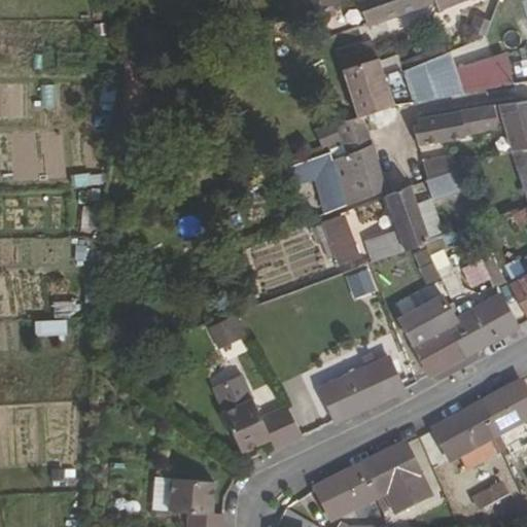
[(289,0),(294,18),(354,0),(289,0)]
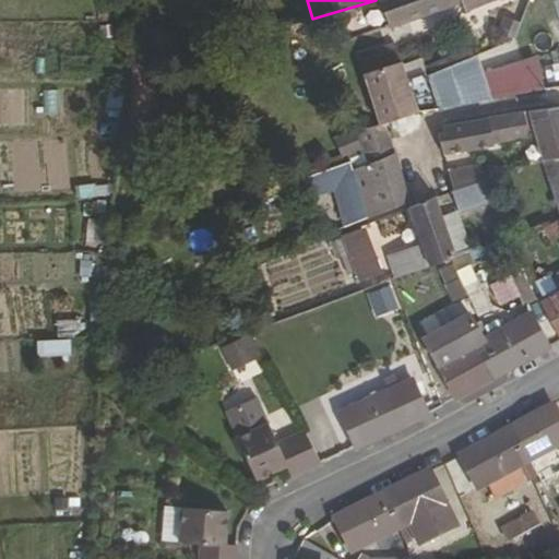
[(378,0),(390,28),(392,28),(461,3),(464,13),(496,0),(378,0)]
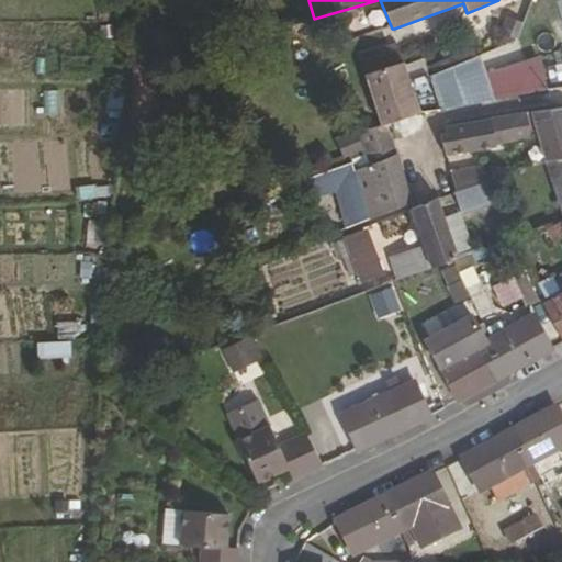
[(405,62),(397,41),(358,55),(366,76),(405,62)]
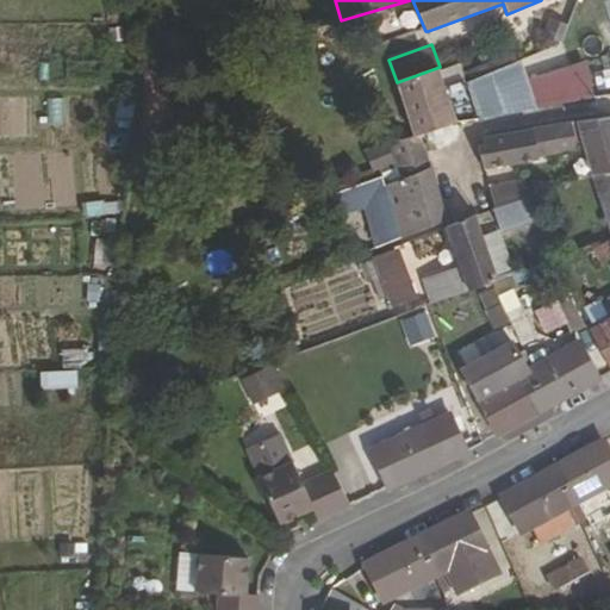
[(609,60),(567,69),(573,103),(609,95),(609,60)]
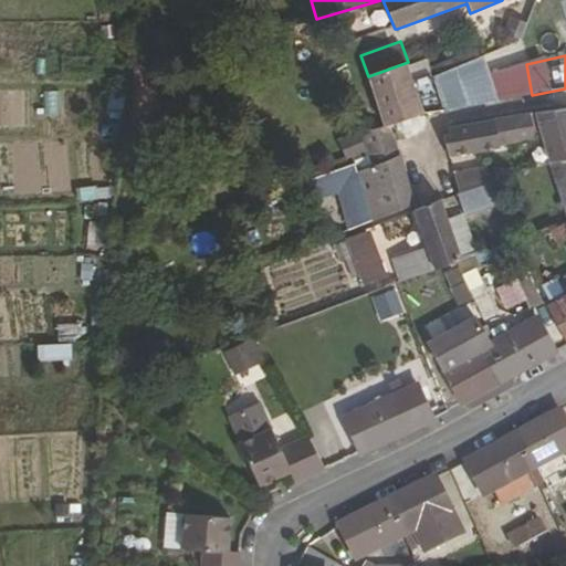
[(368,76),(385,126),(389,125),(417,116),(446,112),(432,77),(426,60),(410,66),(408,62),(368,76)]
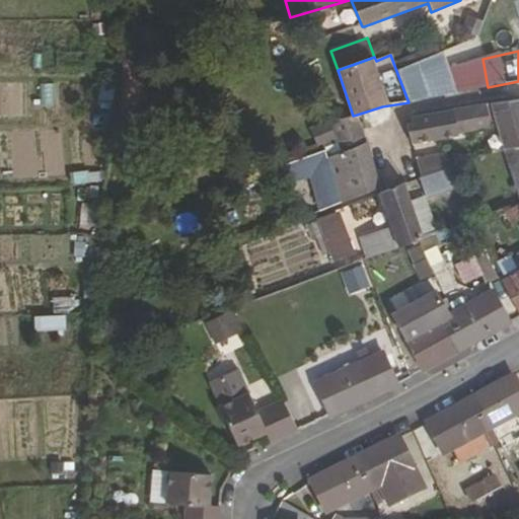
[(441,95),(428,58),(396,71),(409,102),(441,95)]
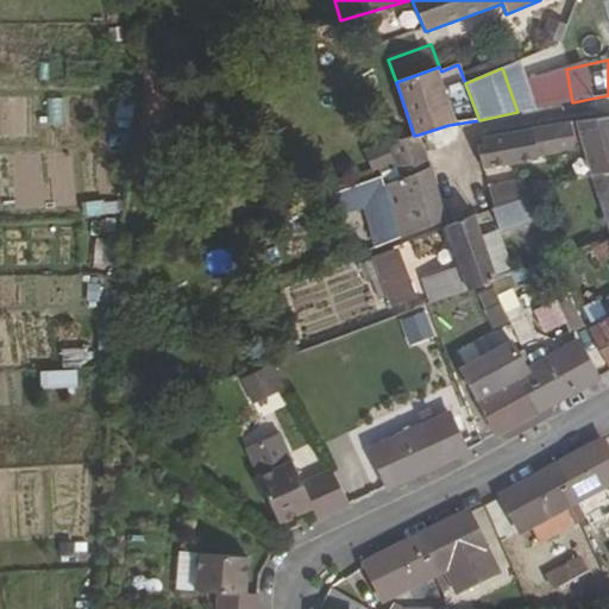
[(170,90),(149,90),(144,148),(167,149),(170,90)]
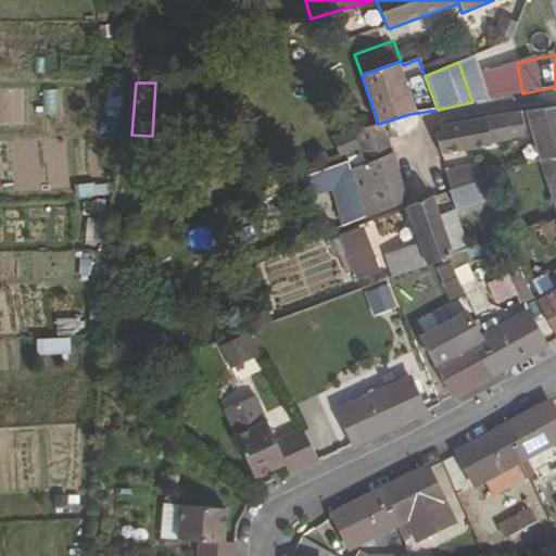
[(541,162),(555,159),(555,108),(527,112),(532,135),(541,162)]
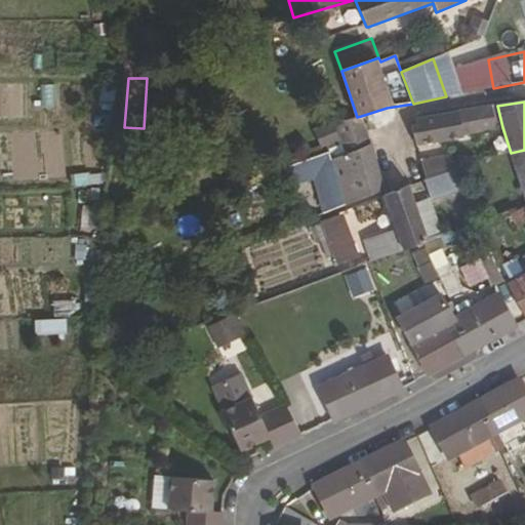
[(502,127),(497,106),(411,120),(413,128),(406,129),(413,149),(463,140),(462,135),(495,131),(495,128),(502,127)]
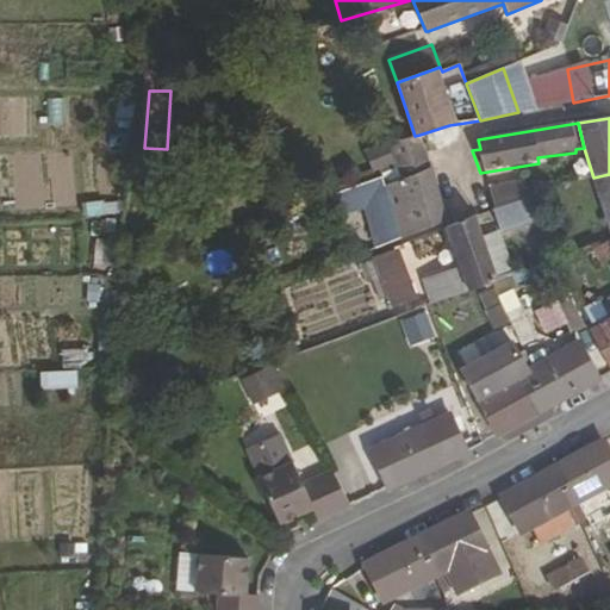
[(397,242),(447,222),(431,170),(419,135),(415,136),(390,144),(399,170),(404,181),(384,190),(397,242)]
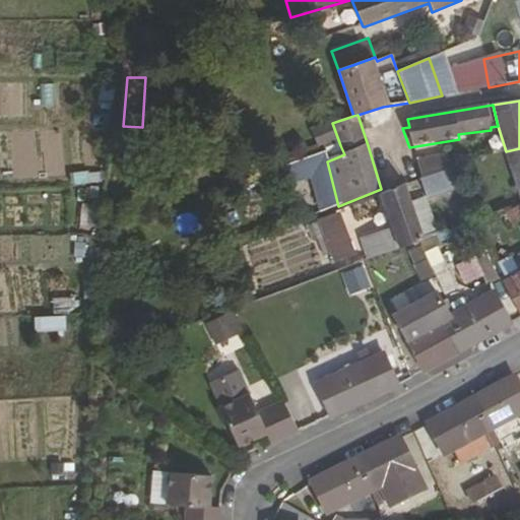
[(282,165),(309,155),(305,144),(278,152),(282,165)]
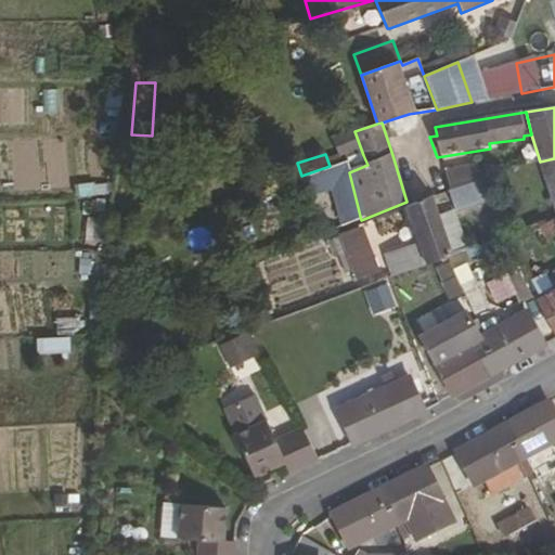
[(554,207),(554,158),(540,162),(554,207)]
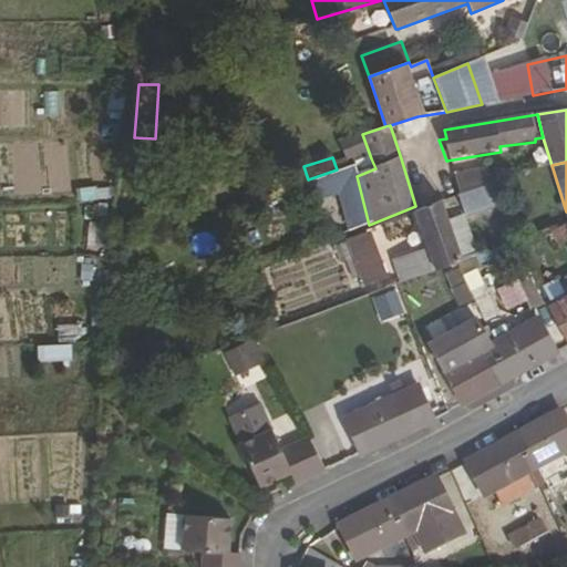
[(459,195),(491,184),(485,169),(453,177),(459,195)]
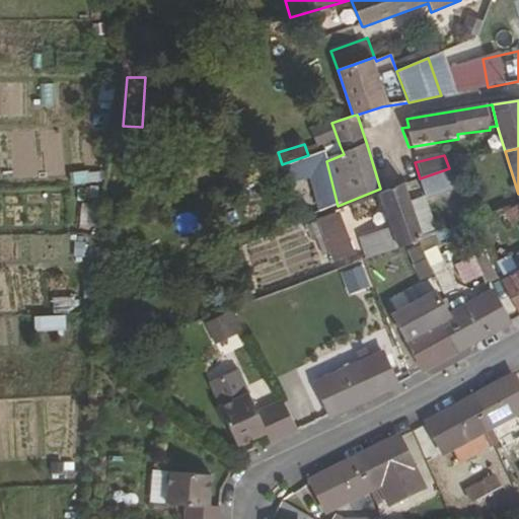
[(463,186),(456,166),(449,168),(420,178),(428,199),(463,186)]
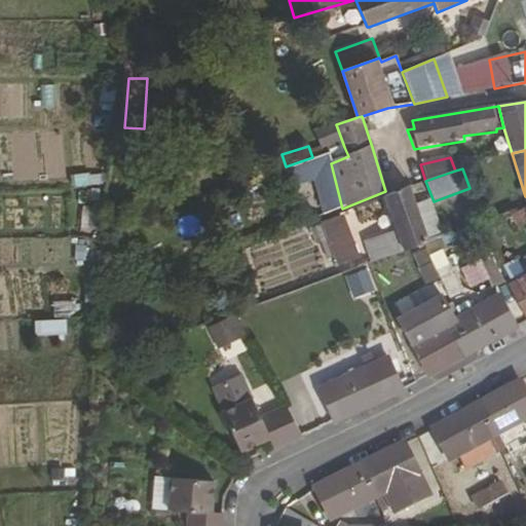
[(428,242),(409,188),(386,195),(384,196),(396,232),(367,243),(373,263),(425,245),(428,242)]
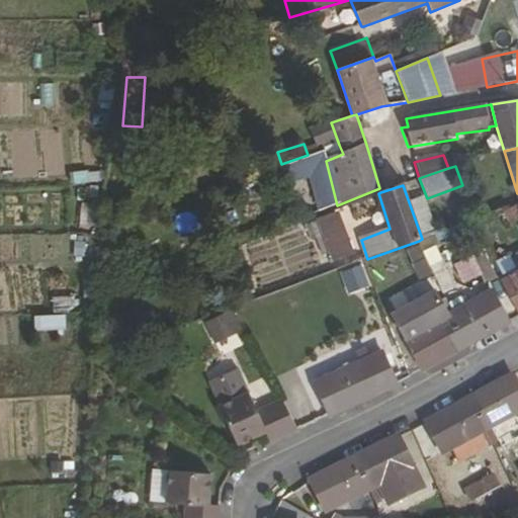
[(339,213),(318,221),(333,262),(354,254),(339,213)]
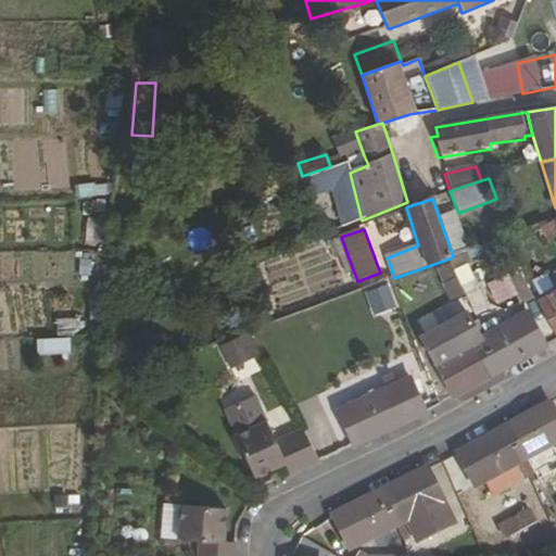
[(463,254),(453,256),(450,258),(475,312),(478,317),(489,311),(463,254)]
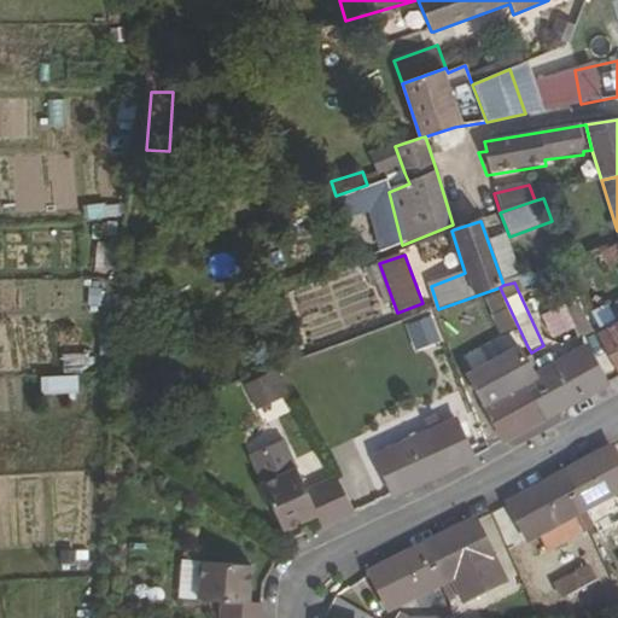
[(601,322),(617,318),(617,301),(598,307),(601,322)]
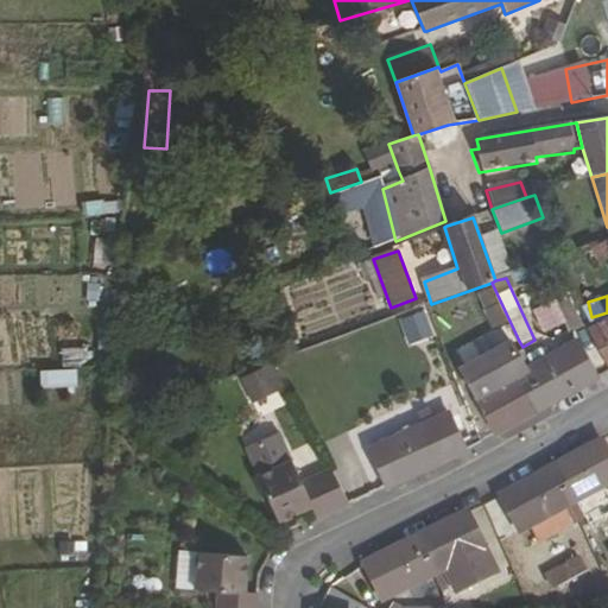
[(571,335),(586,327),(576,305),(561,312),(571,335)]
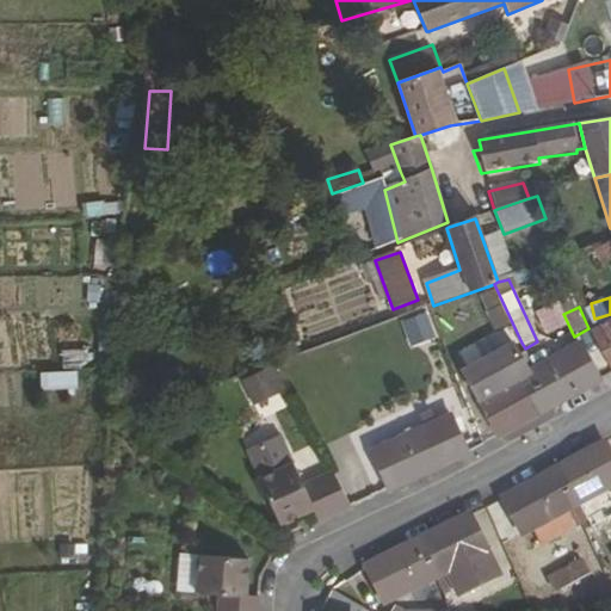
[(401,319),(408,345),(436,337),(427,310),(401,319)]
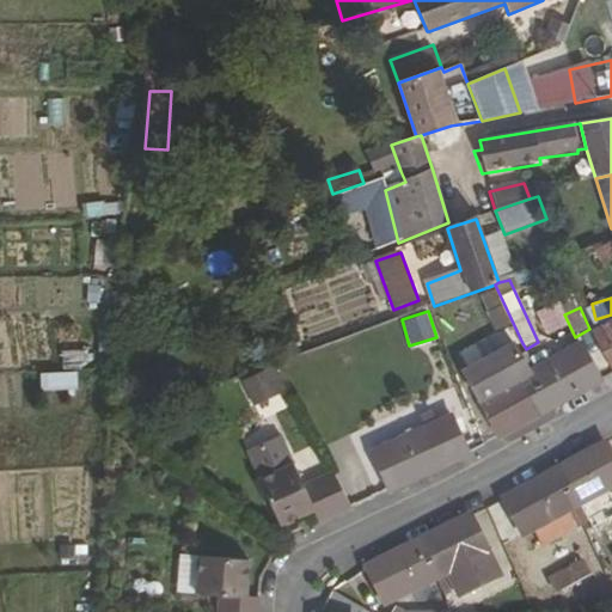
[(611,322),(591,334),(611,371),(611,322)]
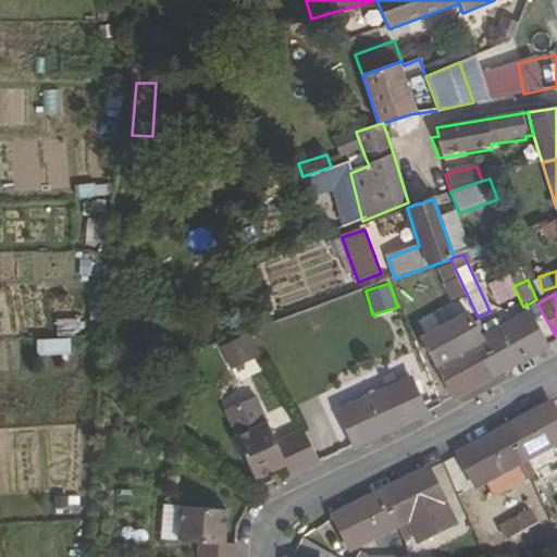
[(477,326),(471,316),(470,313),(425,337),(437,367),(455,399),(495,376),(485,358),(492,354),(483,339),(477,326)]
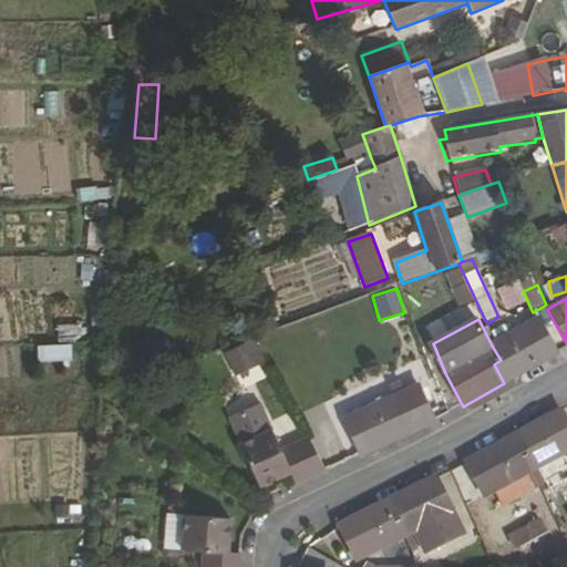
[(538,319),(497,341),(492,346),(501,360),(494,364),(504,383),(557,353),(538,319)]
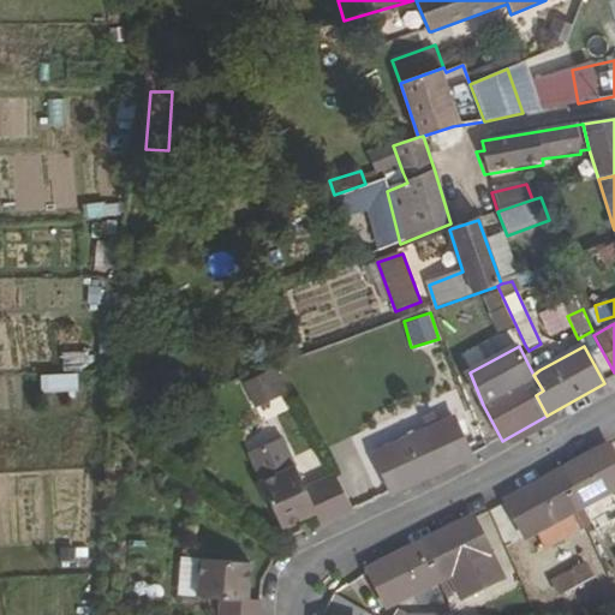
[(539,370),(531,356),(526,360),(533,375),(539,370)]
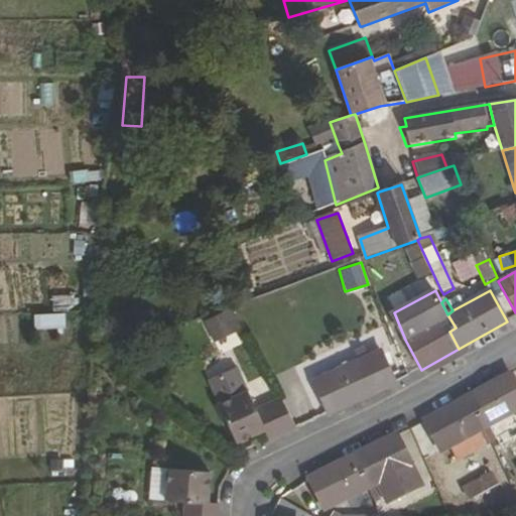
[(232,310),(206,316),(210,339),(237,333),(232,310)]
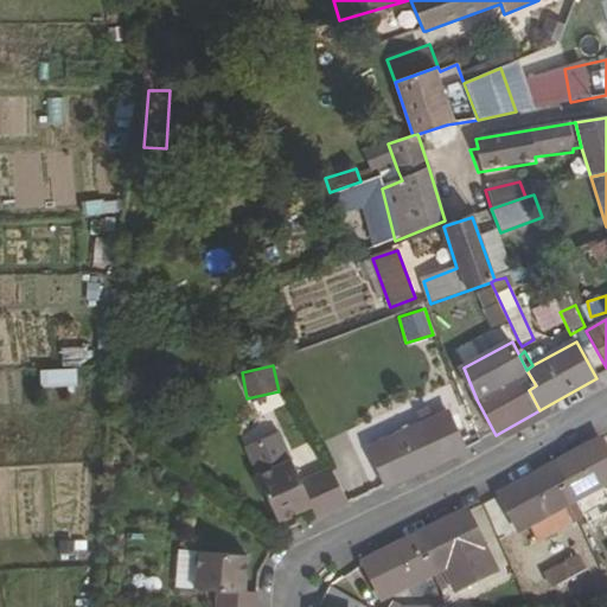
[(42,388),(77,383),(75,366),(40,371),(42,388)]
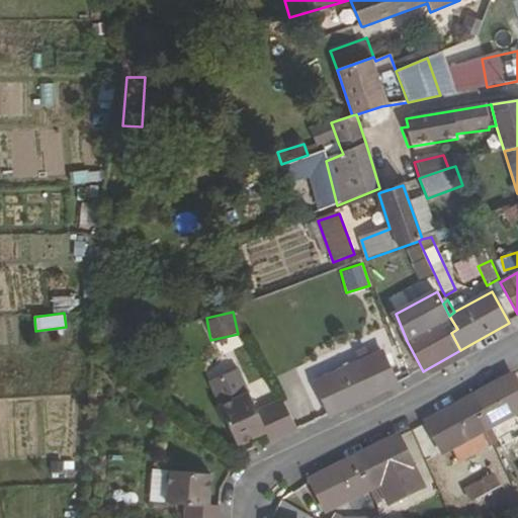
[(330,416),(398,384),(383,353),(369,358),(365,352),(347,361),(349,367),(315,383),(330,416)]
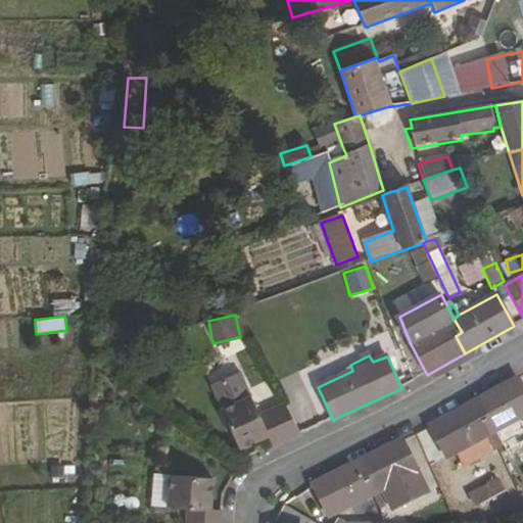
[(522,419),(522,388),(518,379),(480,400),(490,421),(485,425),(491,437),(497,433),(522,419)]
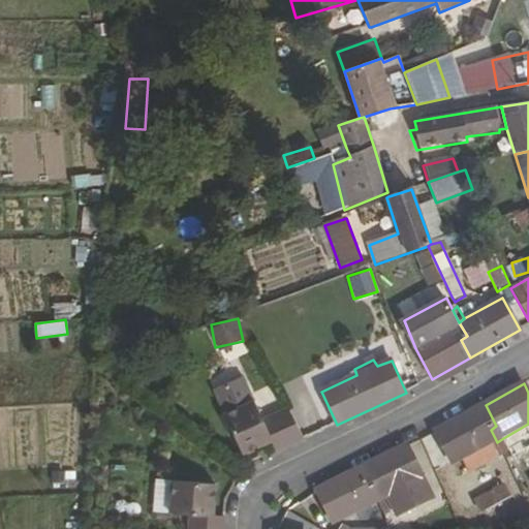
[(242,453),(271,440),(262,421),(254,403),(225,415),(242,453)]
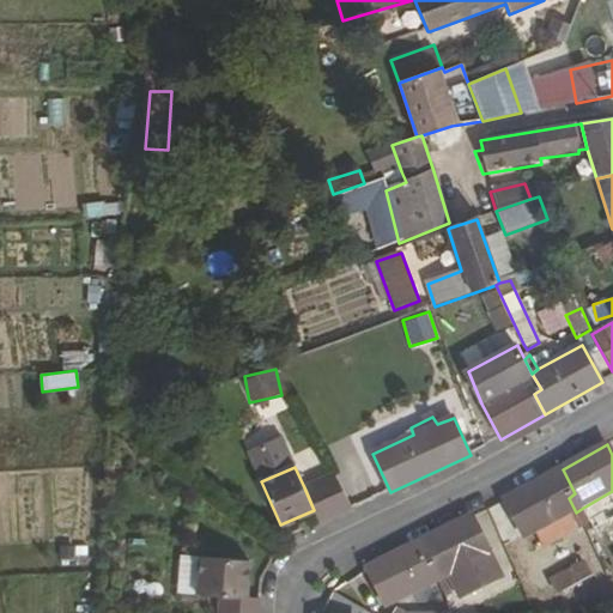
[(575,493),(563,469),(503,501),(525,540),(569,516),(577,532),(584,528),(576,513),(569,498),(575,493)]
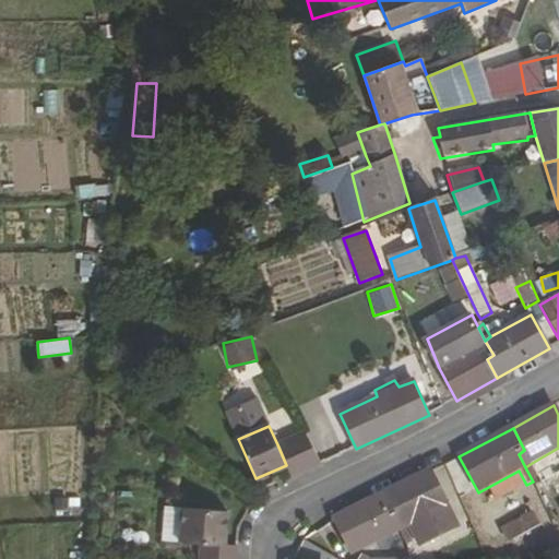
[(323,463),(307,432),(289,440),(304,472),(323,463)]
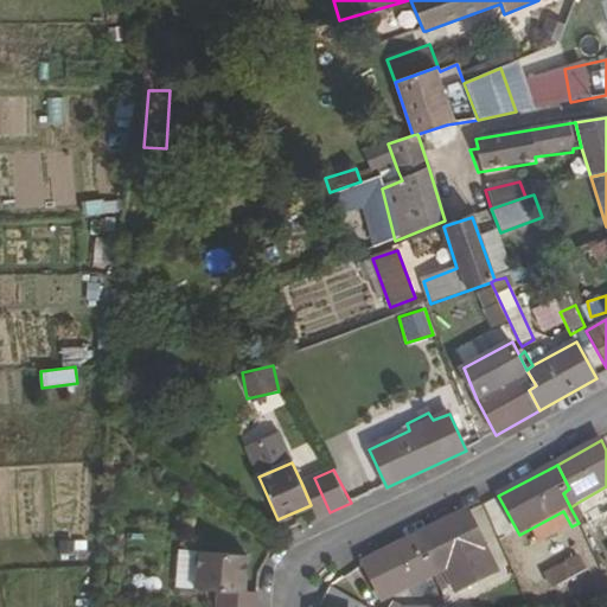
[(317,517),(330,512),(314,478),(301,483),(311,505),(317,517)]
